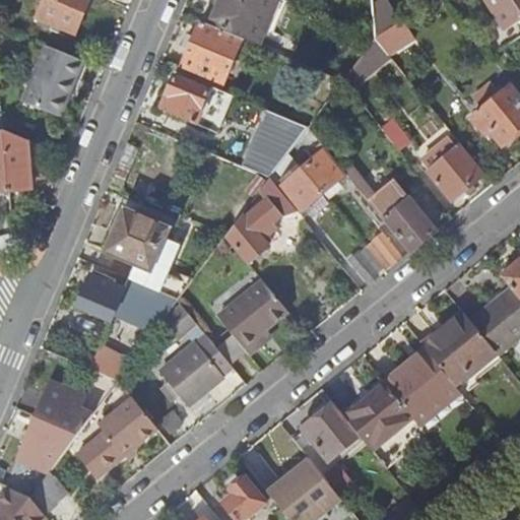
[(45,0),(38,18),(76,35),(90,0),(45,0)]
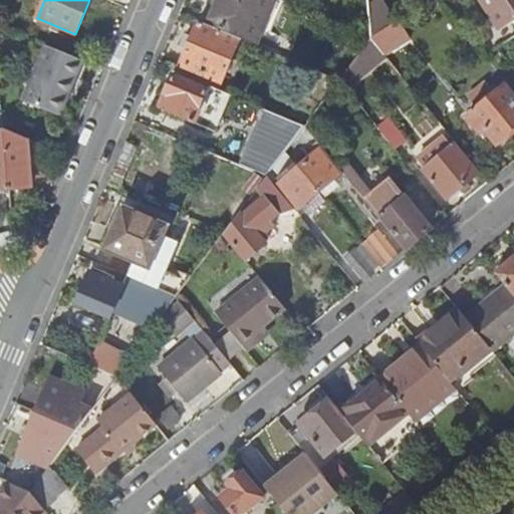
[(219,0),(208,26),(222,32),(241,40),(253,45),(272,0),(219,0)]
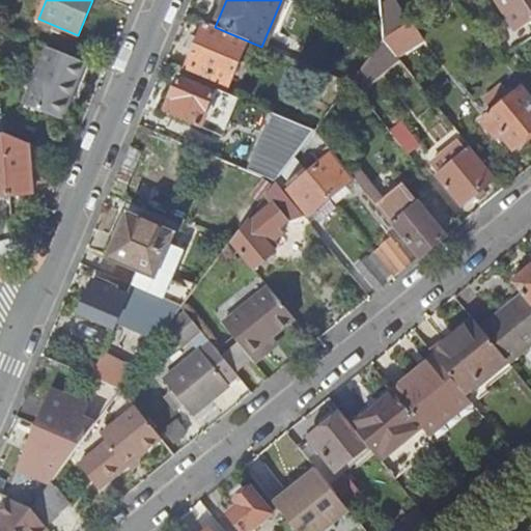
[(530,0),(496,0),(516,32),(530,23),(530,0)]
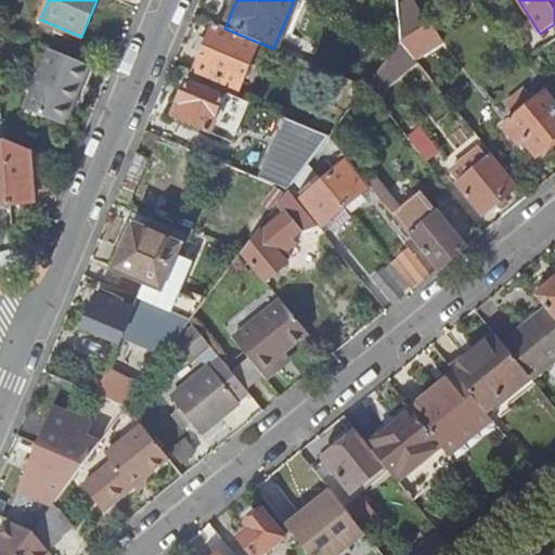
[(240,35),(215,24),(195,72),(241,90),(260,43),(240,35)]
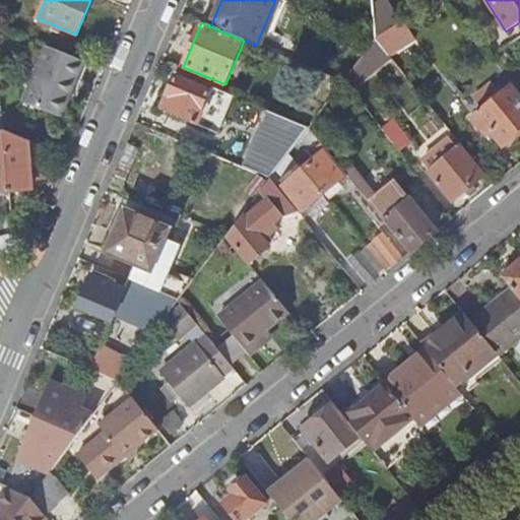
[(375,39),(384,50),(404,34),(398,24),(375,39)]
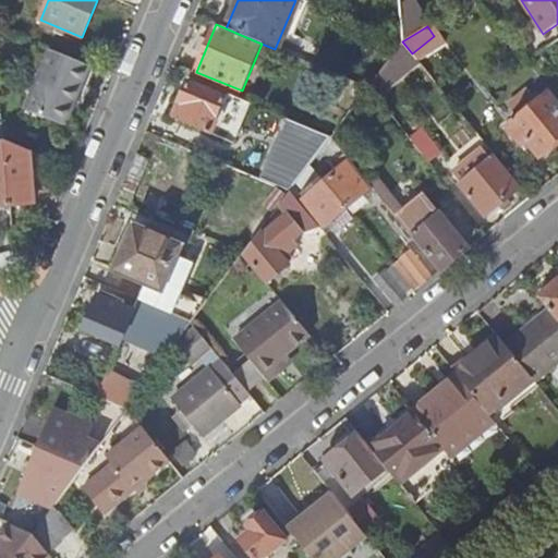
[(402,41),(373,83),(383,94),(421,64),(412,53),(402,41)]
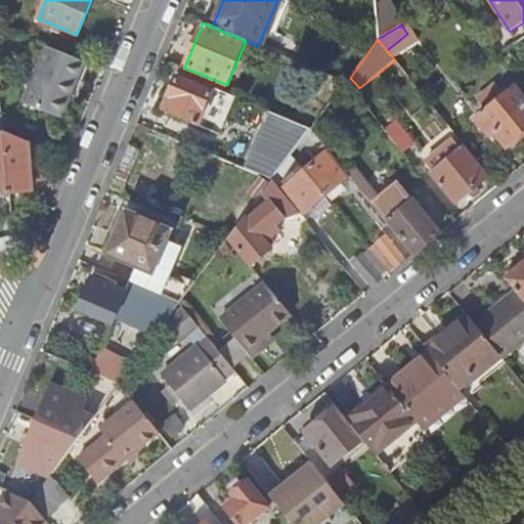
[(85,62),(46,46),(23,102),(61,119),(85,62)]
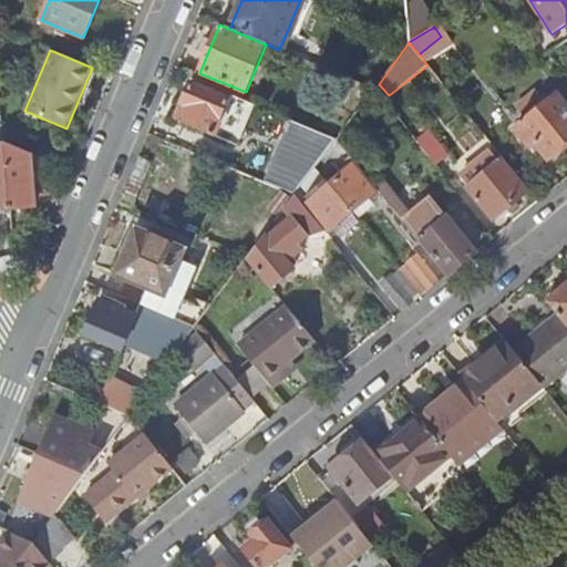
[(253,104),(196,81),(194,85),(193,84),(184,103),(188,105),(182,121),(235,144),(253,104)]
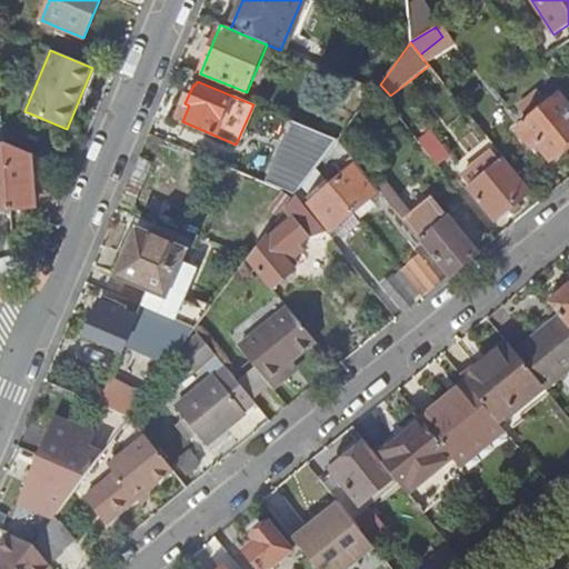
[(537,145),(550,160),(568,143),(568,110),(558,97),(549,105),(538,91),(519,108),(529,120),(517,130),(532,149),(537,145)]
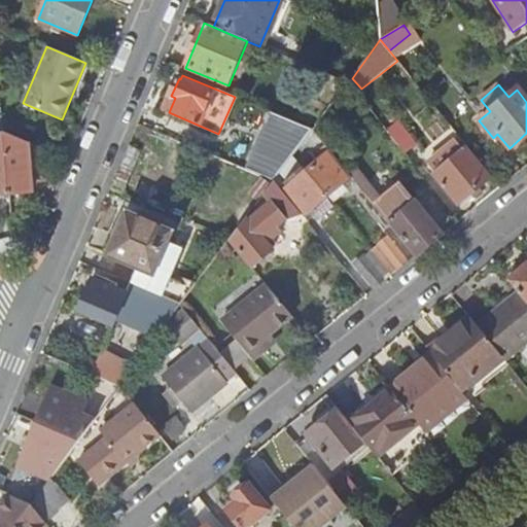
[(399,123),(388,132),(407,153),(417,144),(399,123)]
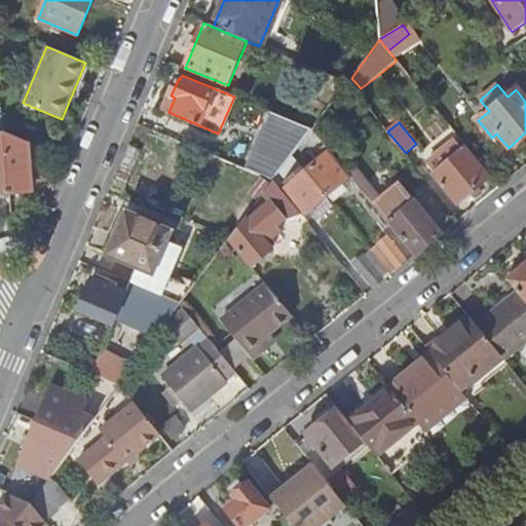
[(0,135),(0,194),(32,192),(32,178),(45,177),(44,150),(4,133),(0,135)]
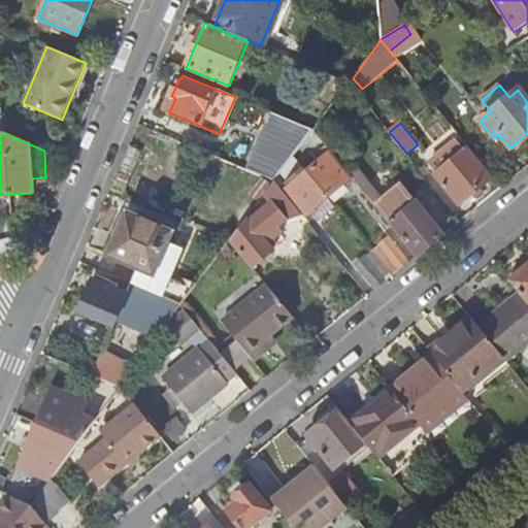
[(493,178),(469,147),(465,151),(458,141),(430,165),(438,174),(436,175),(460,205),(493,178)]
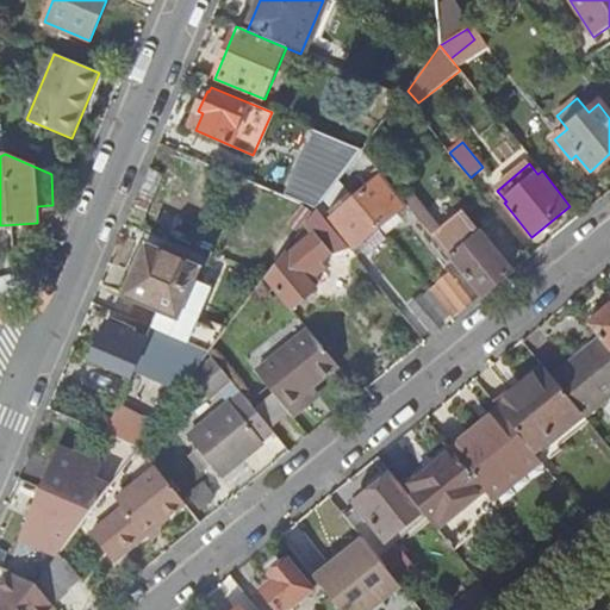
[(346,190),(338,180),(317,210),(350,250),(359,243),(405,205),(400,200),(377,170),(371,174),(375,180),(353,199),(331,216),(328,211),(346,190)]
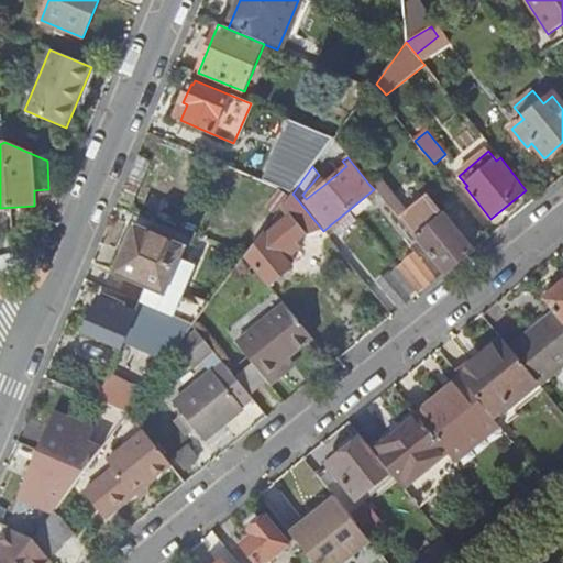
[(326,184),(319,175),(302,195),(306,199),(326,184)]
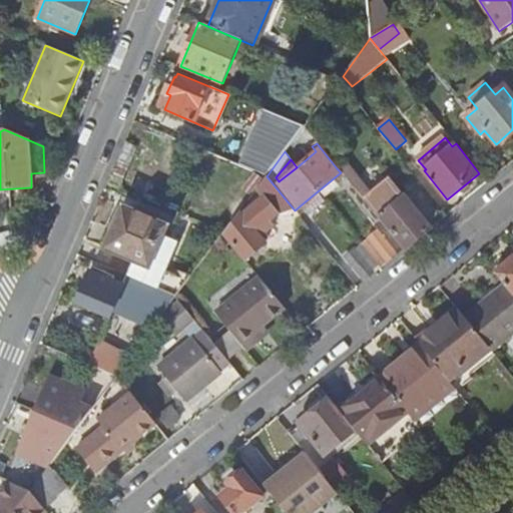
[(337,168),(341,172),(405,250),(426,232),(418,223),(414,218),(419,214),(391,180),(372,194),(345,162),(337,168)]
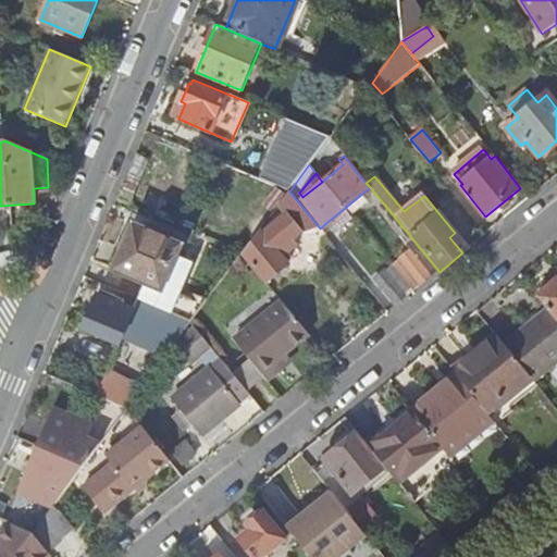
[(244,252),(267,281),(287,263),(282,257),(296,245),(292,239),(299,233),(313,230),(318,235),(322,232),(320,229),(289,192),(272,213),(274,215),(282,210),(285,214),(262,232),(260,231),(244,252)]
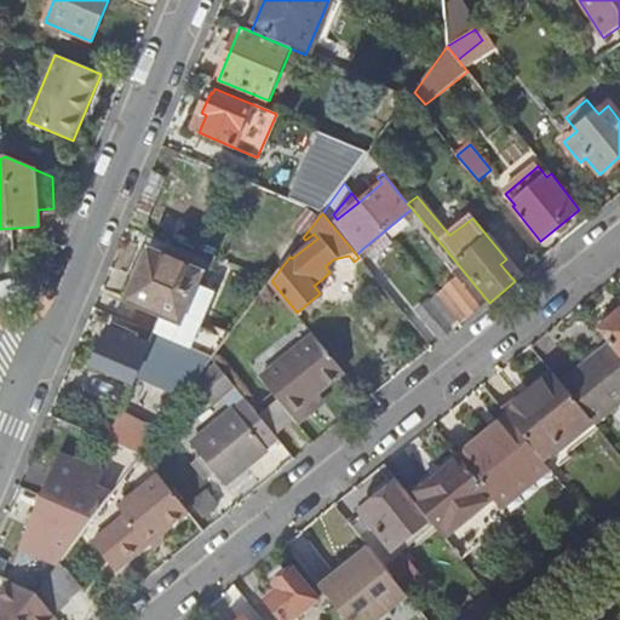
[(368,251),(365,247),(356,254),(359,258),(361,260),(367,256),(365,253),(368,251)]
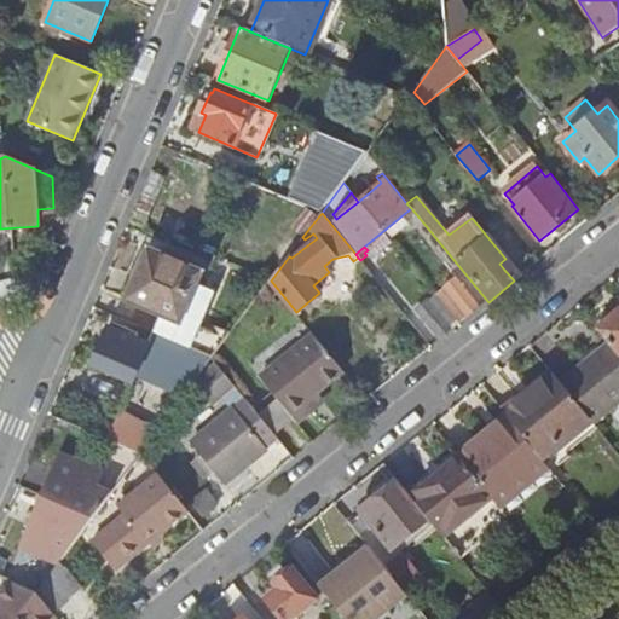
[(163,316),(156,334),(212,358),(226,340),(181,320),(202,273),(149,249),(127,300),(163,316)]
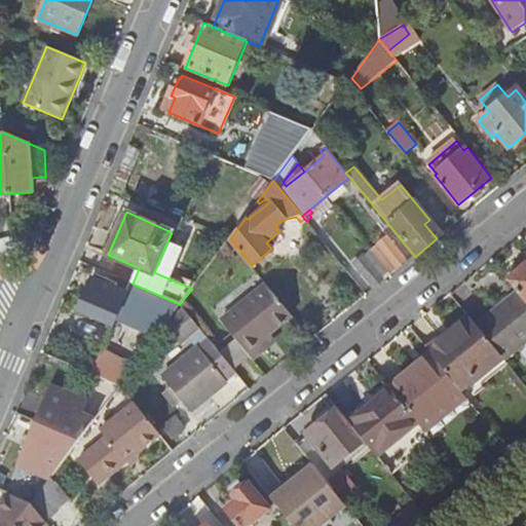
[(434,225),(429,220),(424,224),(428,229),(434,225)]
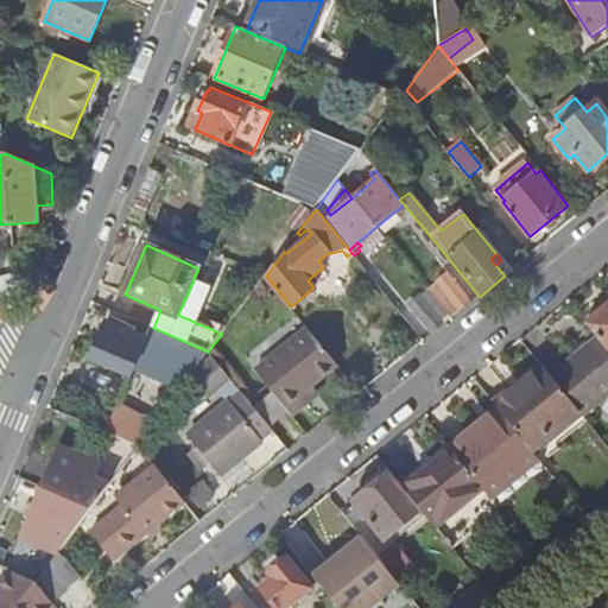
[(410,306),(432,335),(472,303),(449,274),(410,306)]
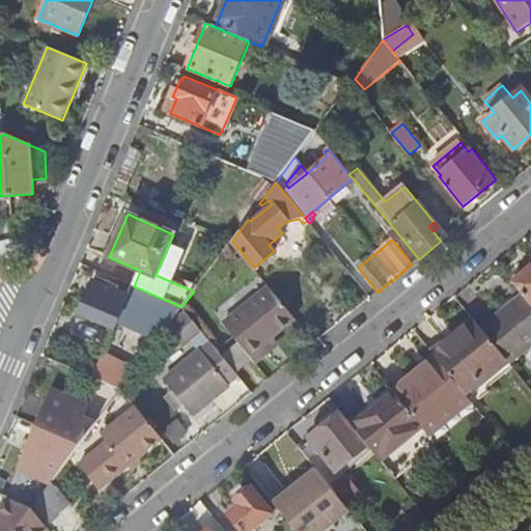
[(530,267),(510,283),(522,297),(530,308),(530,267)]
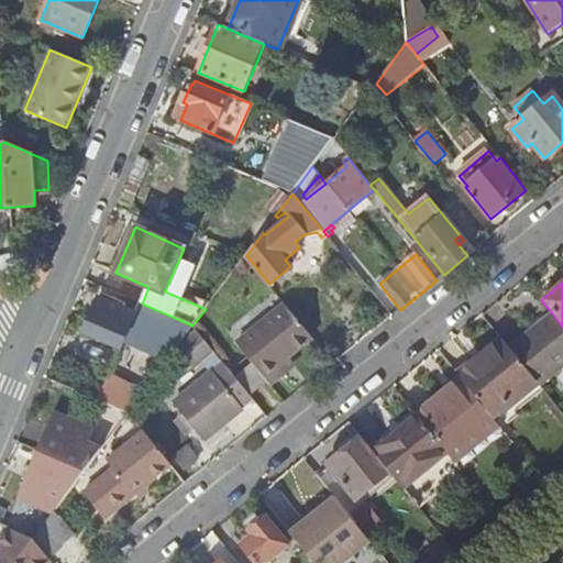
[(192,326),(139,302),(134,313),(99,299),(85,332),(120,349),(123,342),(166,361),(177,348),(192,326)]
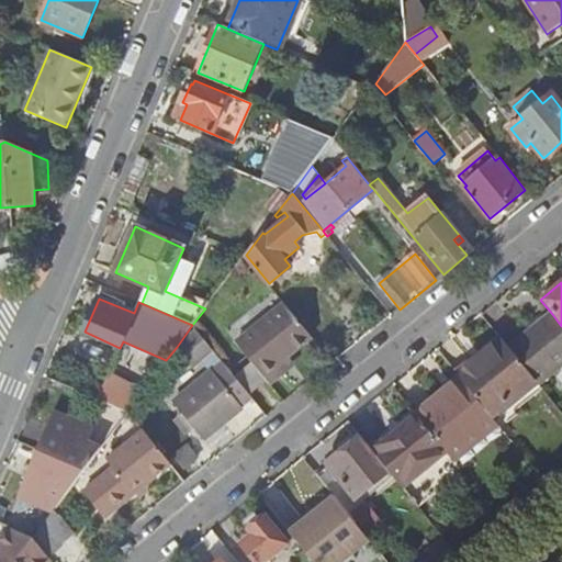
[(267,381),(270,385),(285,373),(278,364),(288,357),(313,337),(284,303),(236,343),(267,381)]
